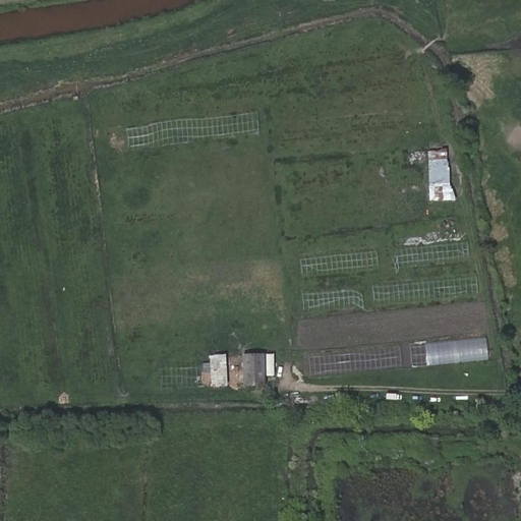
[(427,150),(427,184),(447,184),(448,151),(427,150)]
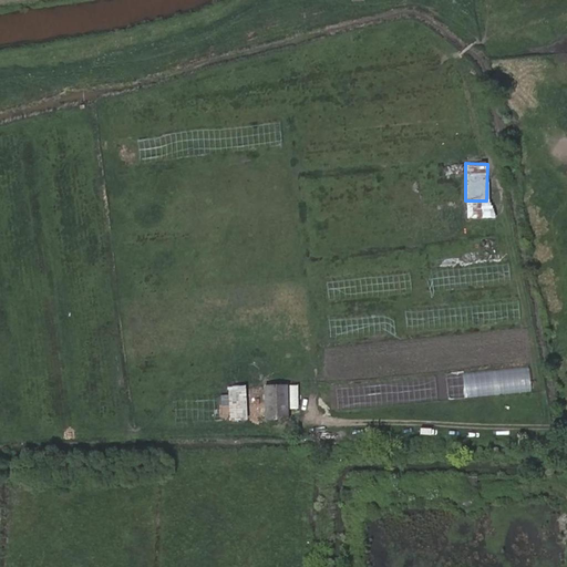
[(419,269),(421,292),(509,284),(507,260),(419,269)]
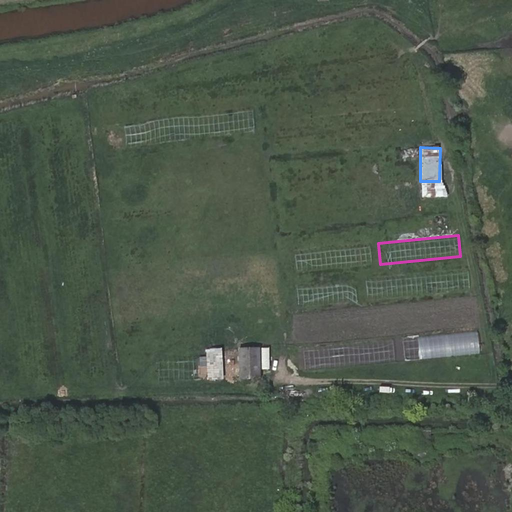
[(402,338),(404,361),(479,354),(477,331),(402,338)]
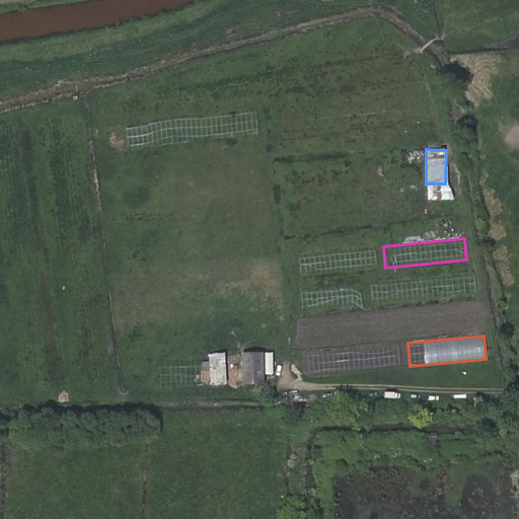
[(344,349),(346,372),(399,369),(397,345),(344,349)]
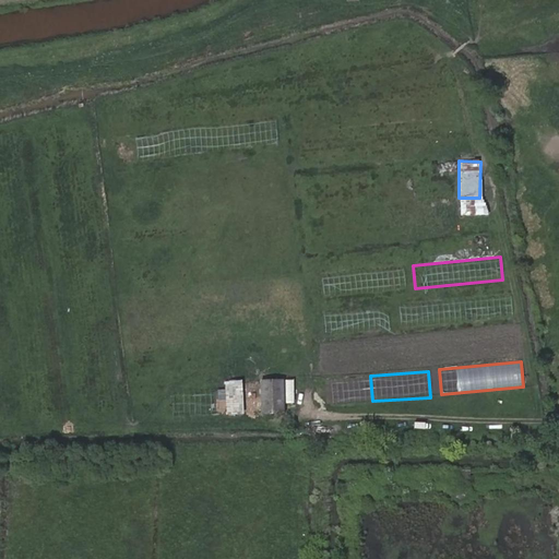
[(259,413),(283,414),(283,404),(293,404),(294,380),(260,379),(259,413)]
